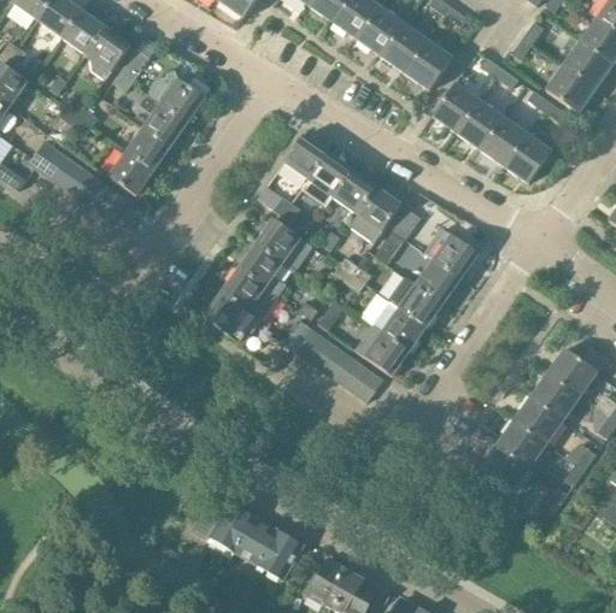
[(39,21),(52,0),(16,0),(12,5),(13,5),(15,4),(39,21)]
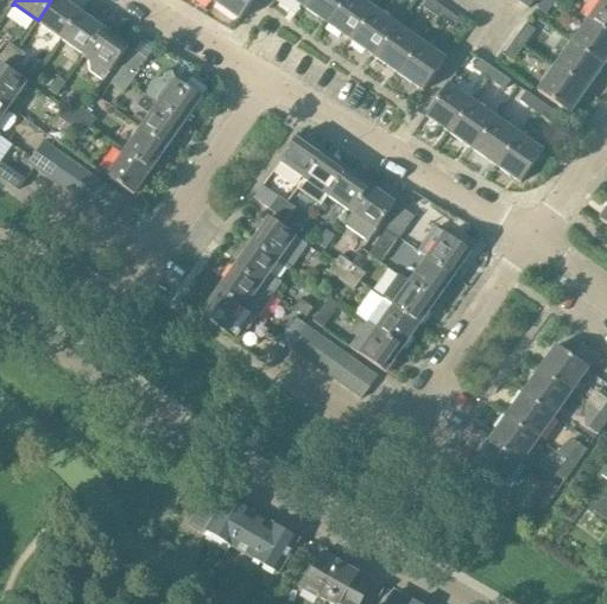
[(62,37),(81,11),(65,0),(51,0),(38,20),(62,37)]
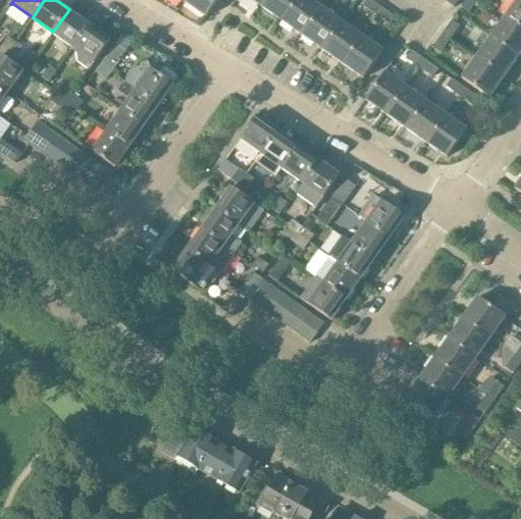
[(206,15),(217,0),(187,0),(186,1),(206,15)]
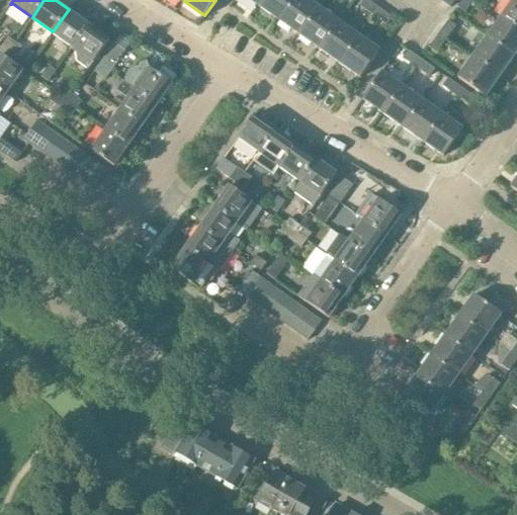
[(279,19),(292,0),(262,0),(259,5),(279,19)]
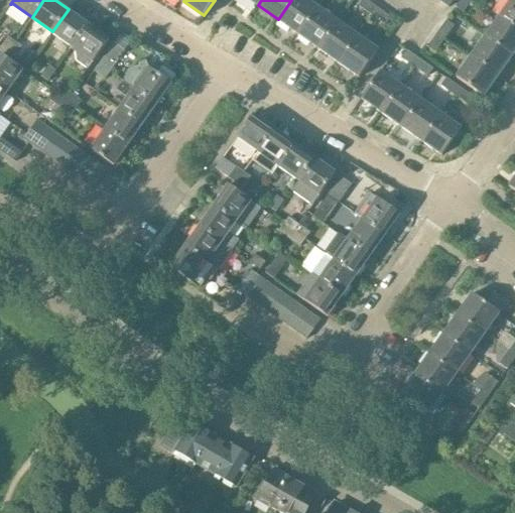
[(298,33),(317,6),(308,0),(291,0),(278,19),(298,33)]
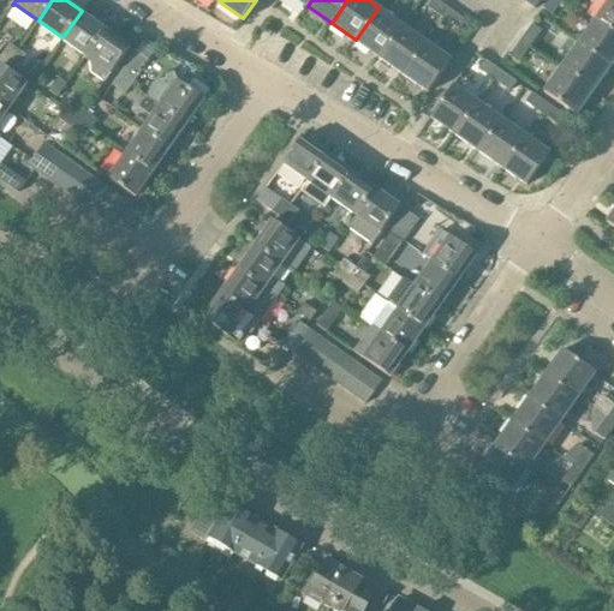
[(445,17),(451,7),(440,0),(430,0),(428,5),(445,17)]
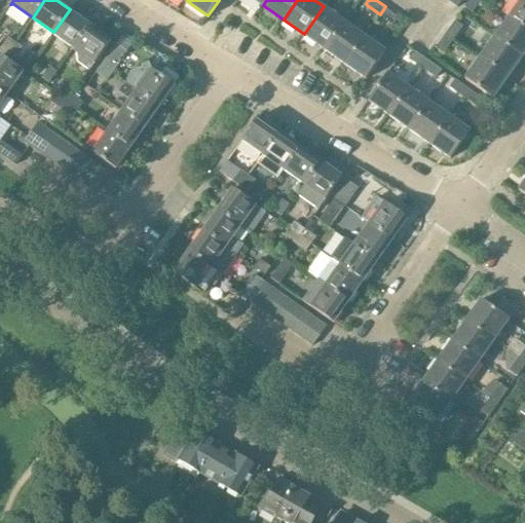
[(473,10),(480,0),(467,0),(464,5),(473,10)]
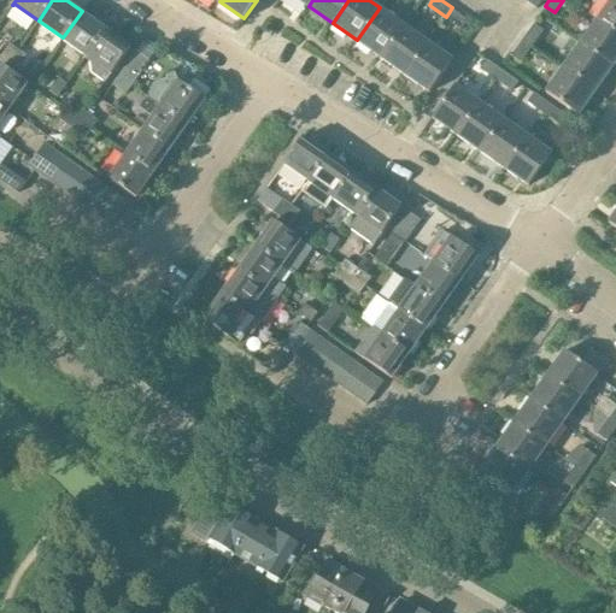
[(609,0),(597,18),(615,31),(615,0),(609,0)]
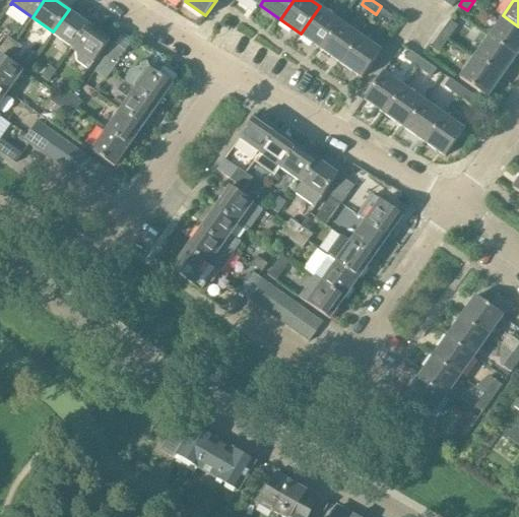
[(321,48),(340,20),(320,6),(301,34),(321,48)]
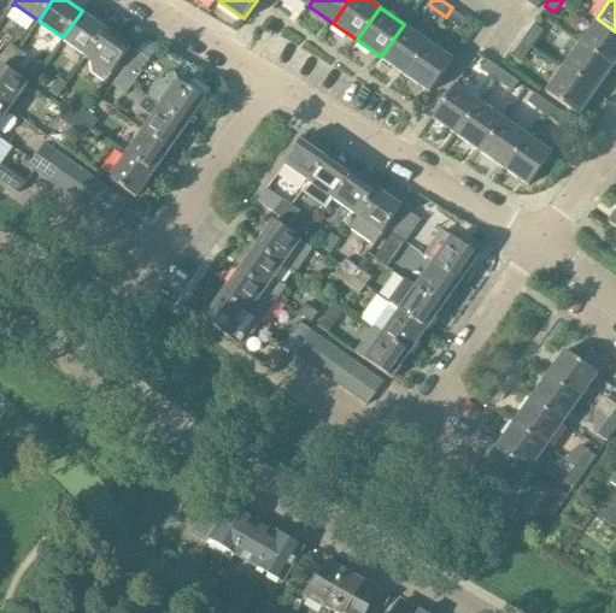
[(452,7),(446,17),(461,28),(468,18),(452,7)]
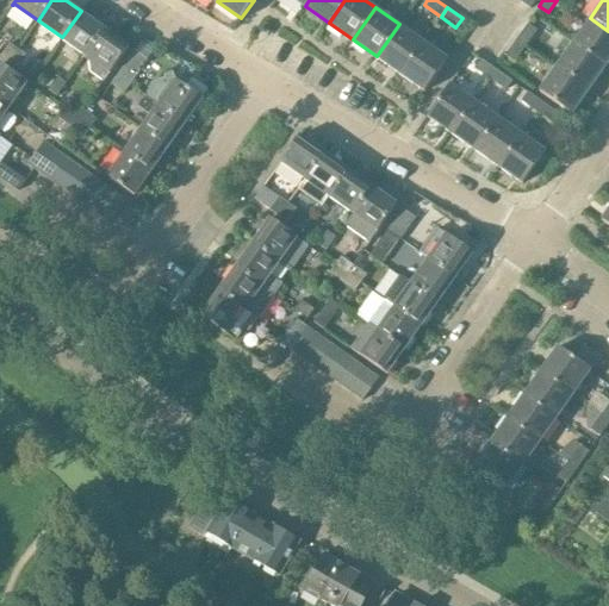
[(86,55),(105,27),(81,11),(62,37),(86,55)]
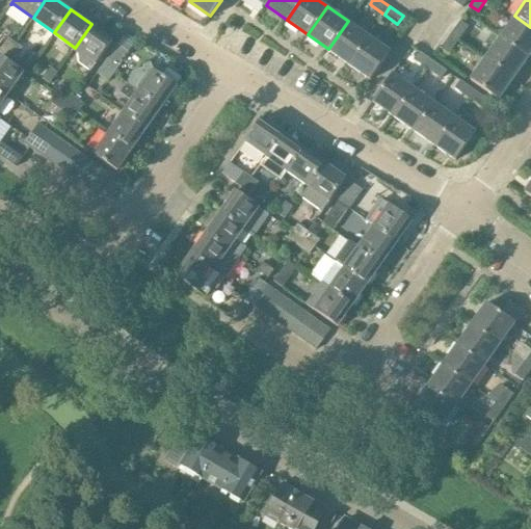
[(528,56),(530,52),(530,27),(514,16),(500,36),(528,56)]
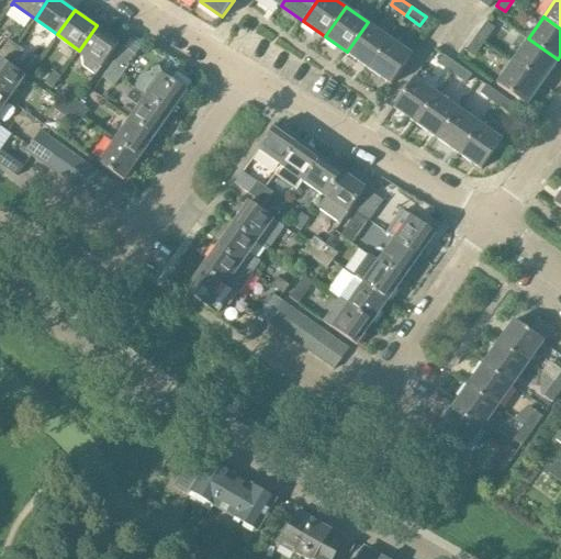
[(475,34),(484,41),(495,25),(486,20),(475,34)]
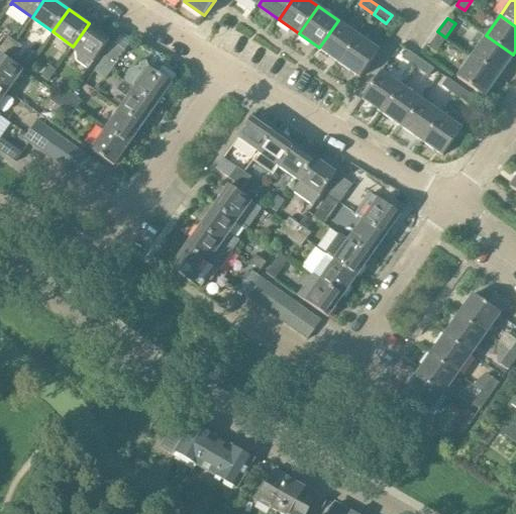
[(339,62),(358,34),(338,20),(319,47),(339,62)]
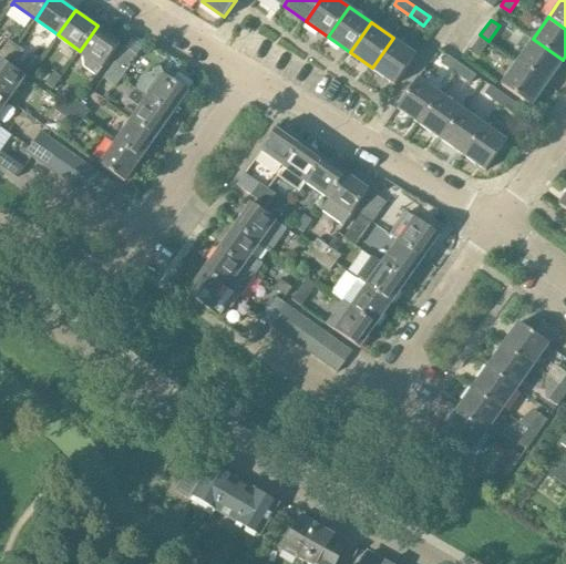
[(98,26),(80,51),(86,55),(84,60),(85,65),(94,71),(94,72),(98,74),(121,41),(120,40),(120,41),(98,26)]
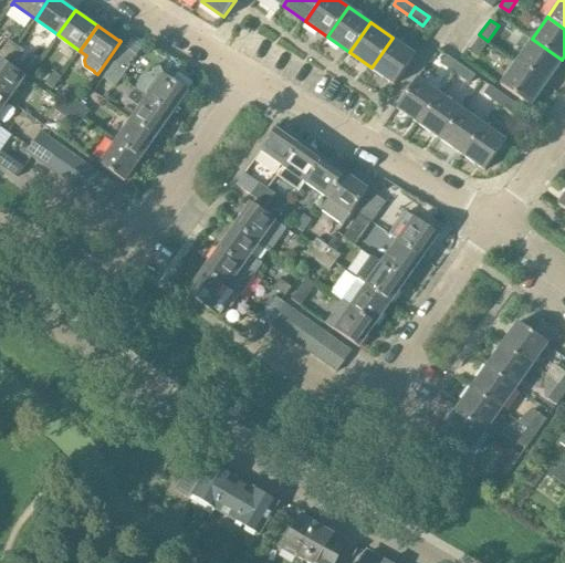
[(478,55),(488,41),(479,34),(469,49),(478,55)]
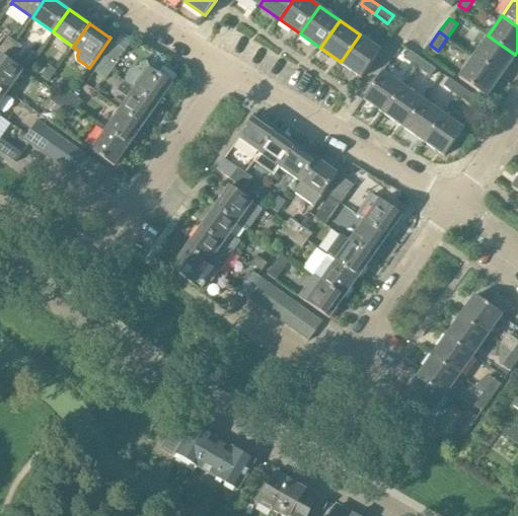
[(8,51),(16,40),(9,34),(1,46),(8,51)]
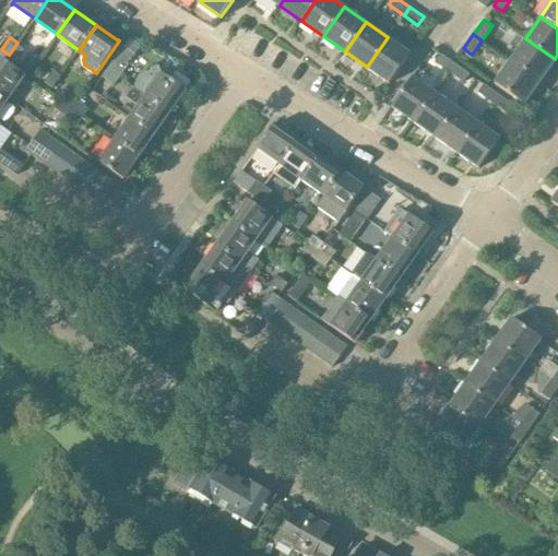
[(389,82),(410,52),(388,37),(367,67),(389,82)]
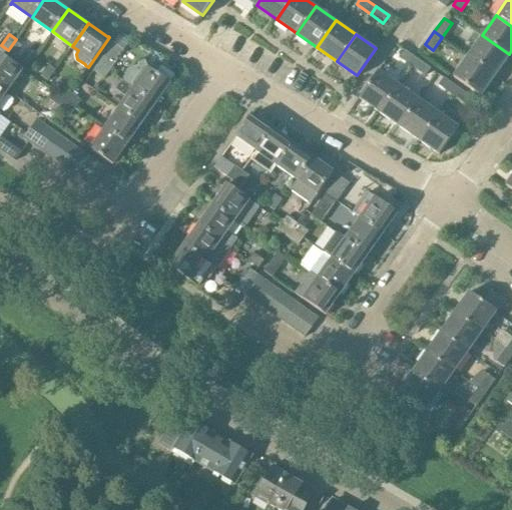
[(495,74),(509,54),(482,35),(468,55),(495,74)]
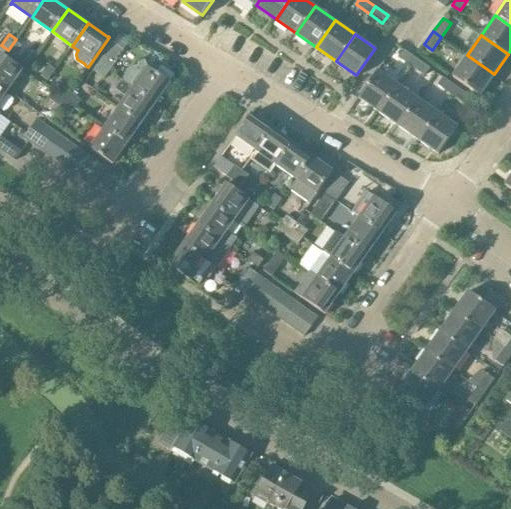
[(16,39),(8,50),(15,56),(23,44),(16,39)]
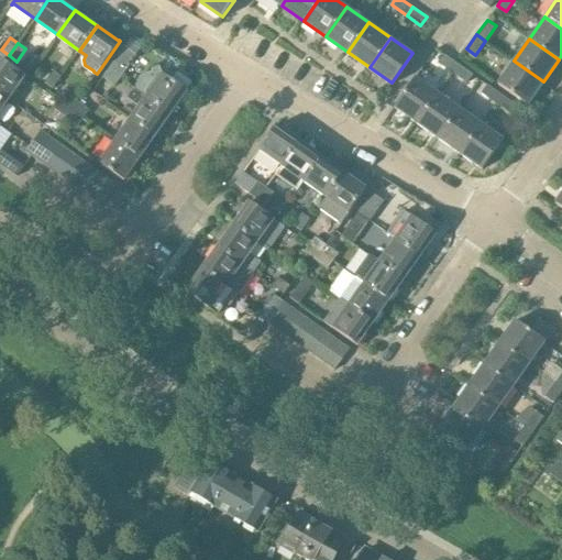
[(109,67),(121,76),(136,53),(124,45),(109,67)]
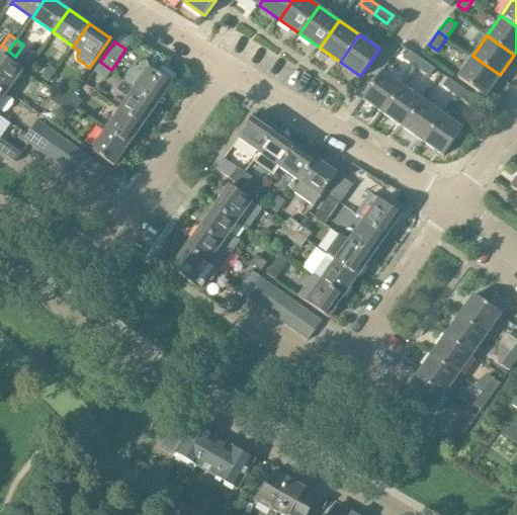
[(414,64),(419,56),(408,48),(403,56),(414,64)]
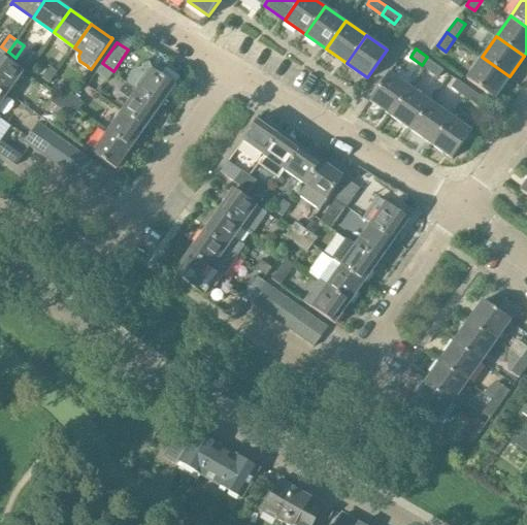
[(25,71),(25,70),(0,53),(0,54),(0,85),(8,91),(24,70),(25,71)]
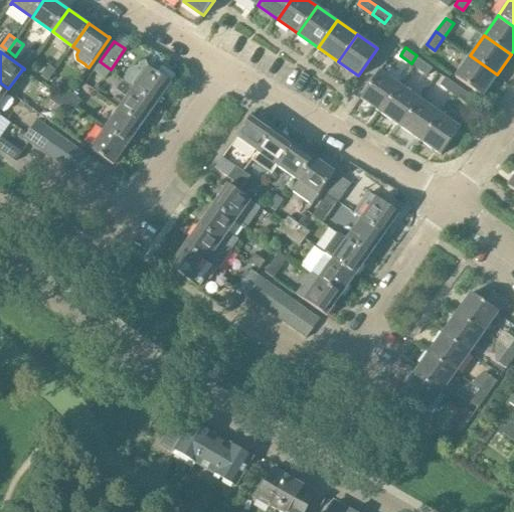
[(416,55),(411,63),(426,74),(433,66),(416,55)]
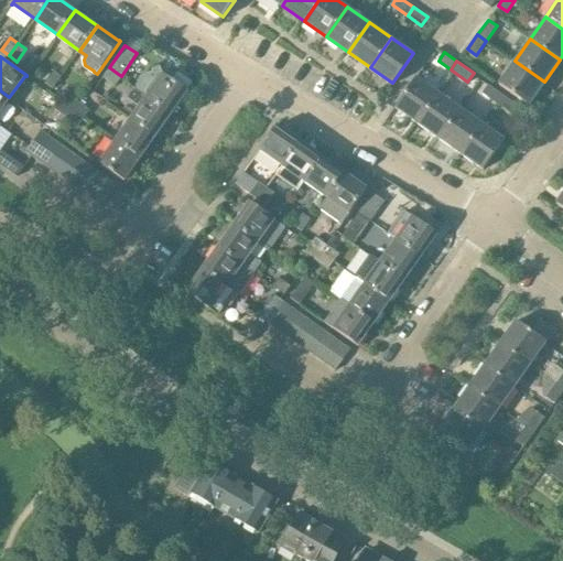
[(529,104),(544,82),(515,61),(499,83),(529,104)]
